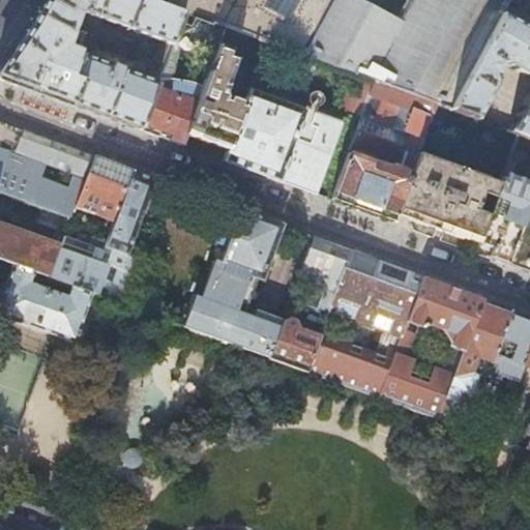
[(181,15),(143,0),(41,0),(34,13),(54,25),(74,32),(80,16),(75,13),(77,9),(158,40),(151,61),(162,64),(181,15)]
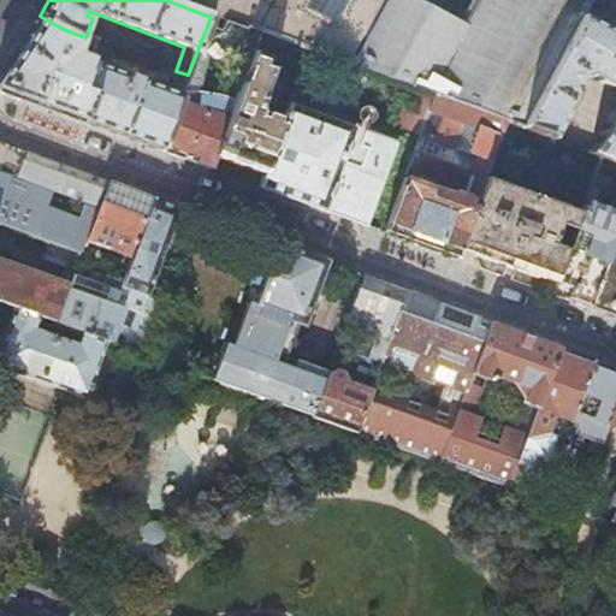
[(166,0),(211,17),(243,29),(247,24),(261,30),(311,48),(351,64),(386,0),(166,0)]
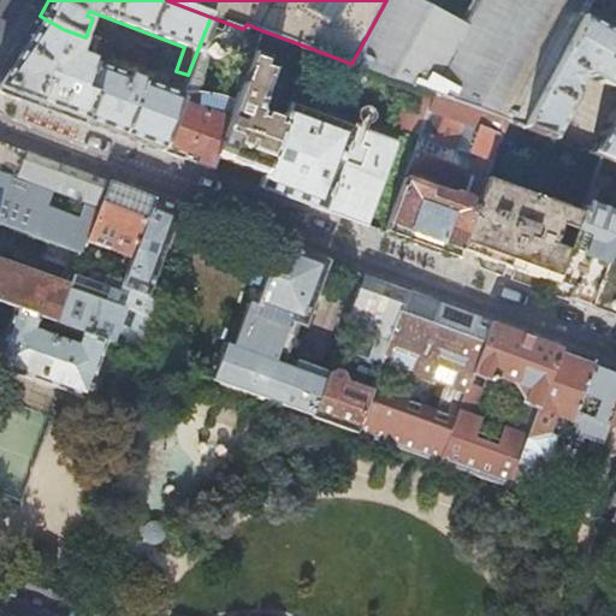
[(473,0),(461,23),(416,0),(386,0),(351,64),(409,86),(434,94),(505,120),(523,128),(584,17),(592,0),(473,0)]
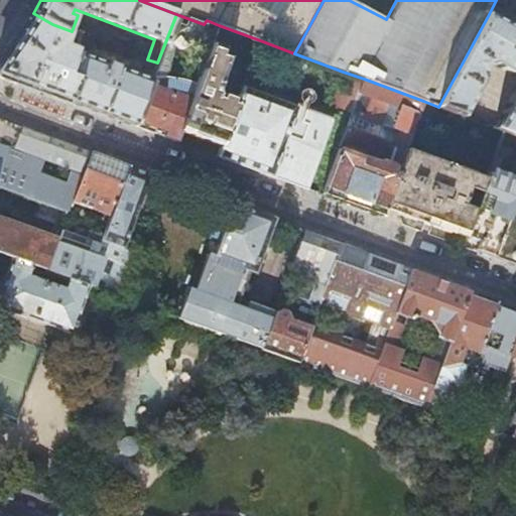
[(52,24),(33,13),(27,23),(21,33),(0,63),(0,77),(70,102),(78,79),(67,76),(82,35),(72,31),(52,24)]
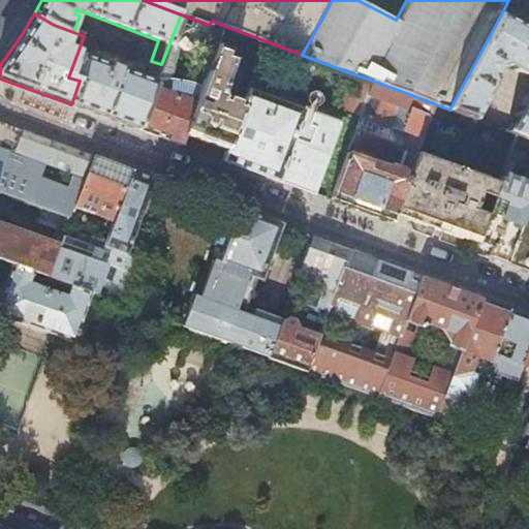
[(161,64),(138,129),(181,145),(184,134),(200,91),(197,89),(194,87),(191,86),(188,84),(185,83),(181,82),(178,81),(175,81),(170,80),(169,80),(180,51),(181,52),(182,52),(183,52),(185,52),(187,52),(188,52),(211,60),(224,26),(212,21),(209,25),(181,14),(161,64)]
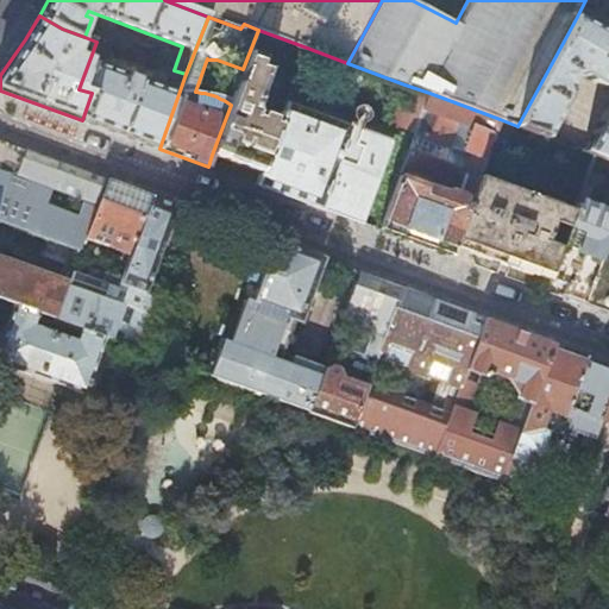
[(608,35),(577,17),(518,126),(546,137),(570,93),(569,87),(575,77),(583,74),(608,88),(608,102),(584,150),(594,155),(608,159),(608,35)]
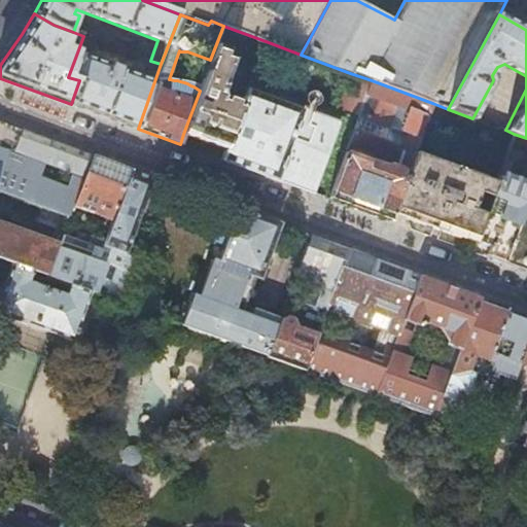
[(261,51),(266,41),(223,26),(210,60),(200,91),(183,134),(225,149),(243,103),(219,94),(233,58),(225,56),(227,48),(236,47),(239,49),(241,43),(261,51)]
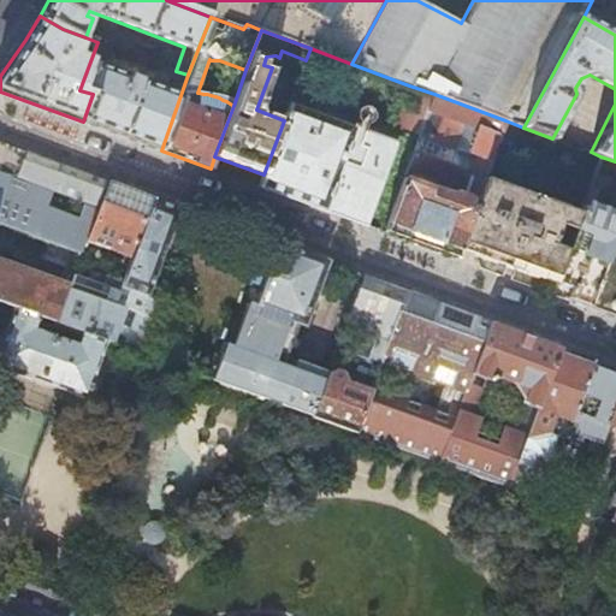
[(161,150),(188,75),(176,71),(169,89),(101,66),(108,47),(98,42),(80,90),(93,94),(83,122),(161,150)]
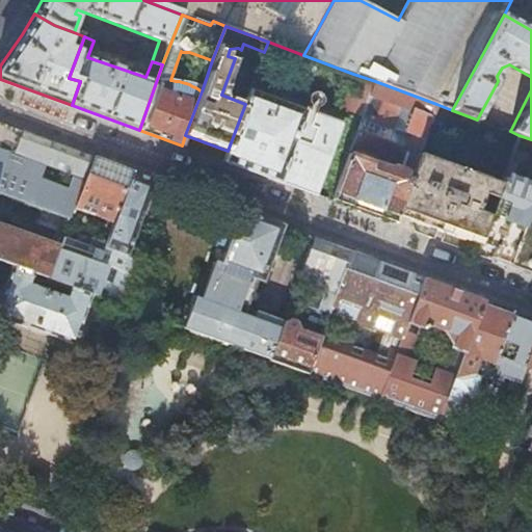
[(364,111),(375,81),(353,74),(343,102),(364,111)]
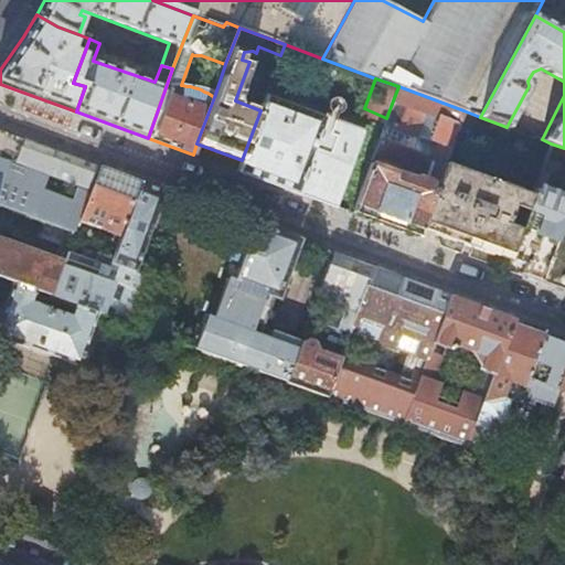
[(422,227),(464,110),(398,86),(386,118),(351,212),(417,237),(422,227)]
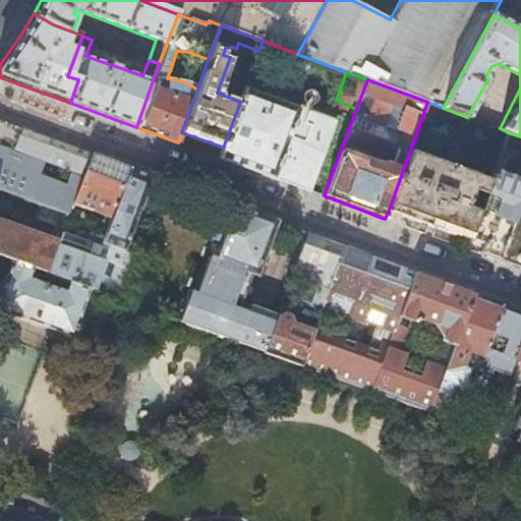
[(240,102),(223,148),(220,158),(309,191),(335,120),(245,88),(240,102)]
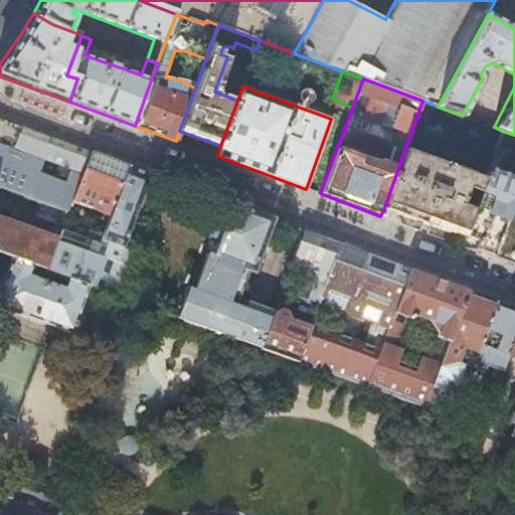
[(462,116),(438,107),(422,101),(384,207),(464,236),(494,155),(502,131),(494,127),(462,116)]
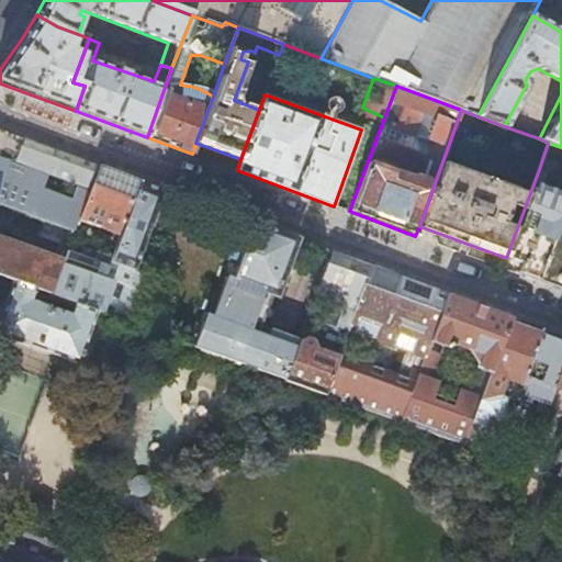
[(0,203),(42,218),(74,229),(77,221),(97,166),(0,130),(0,203)]
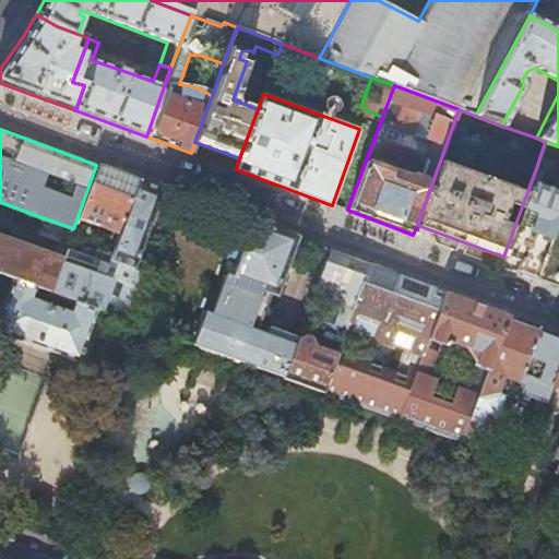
[(139,180),(96,165),(76,219),(119,235),(139,180)]
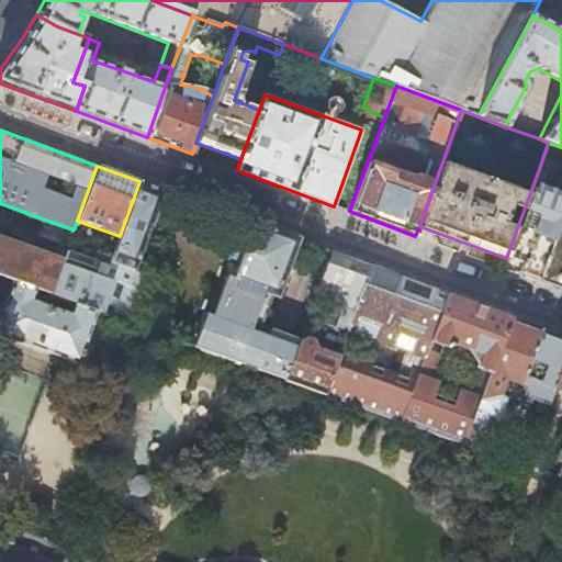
[(546,171),(539,169),(506,258),(503,269),(537,281),(561,209),(561,199),(538,191),(546,171)]
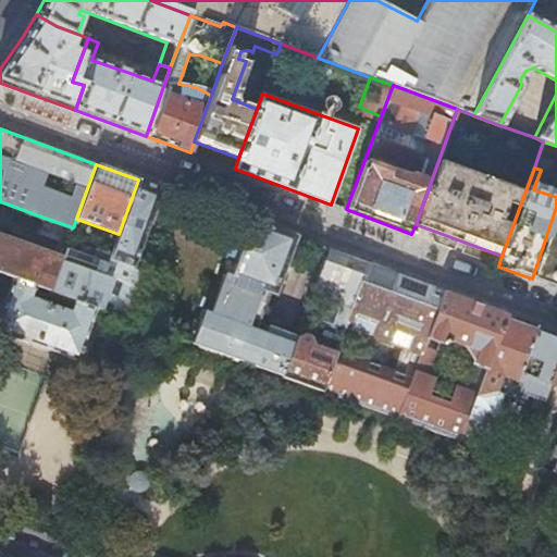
[(163,189),(138,180),(119,234),(110,257),(104,275),(114,280),(102,311),(124,320),(137,280),(132,276),(163,189)]
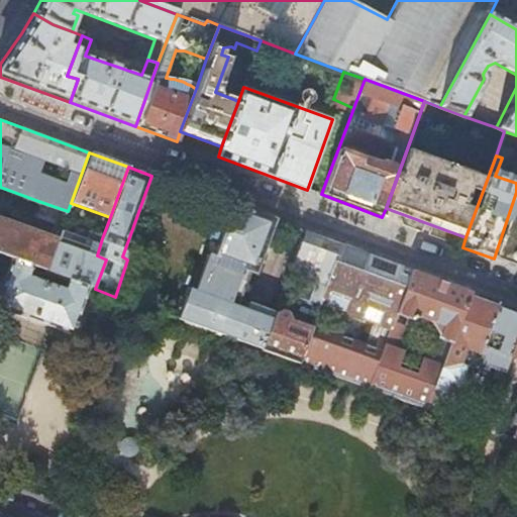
[(516,192),(494,259),(516,267),(516,192)]
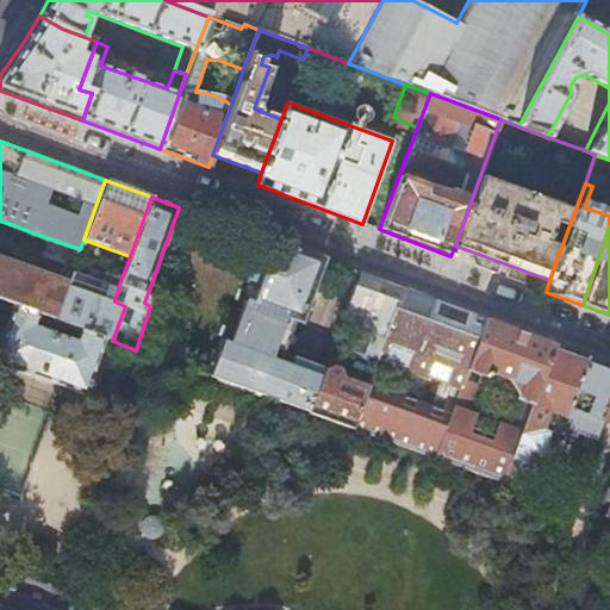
[(73,267),(80,249),(45,237),(39,254),(73,267)]
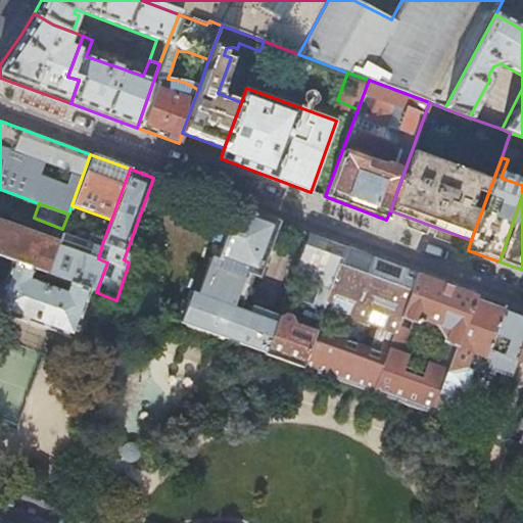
[(254,274),(258,276),(277,223),(236,207),(231,222),(223,247),(218,260),(254,274)]
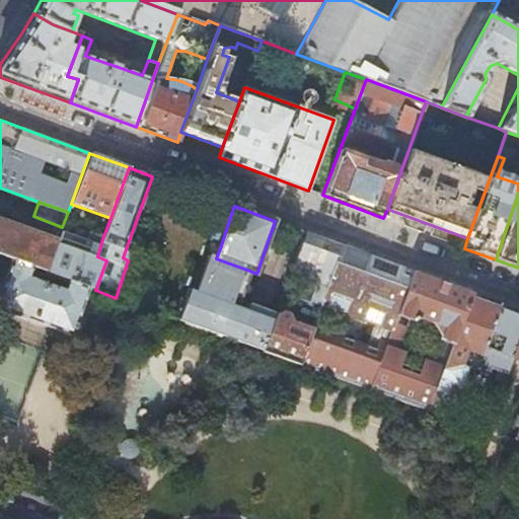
[(211,242),(221,245),(229,220),(221,217),(220,217),(219,217),(218,218),(210,239),(210,240),(211,241),(211,242)]
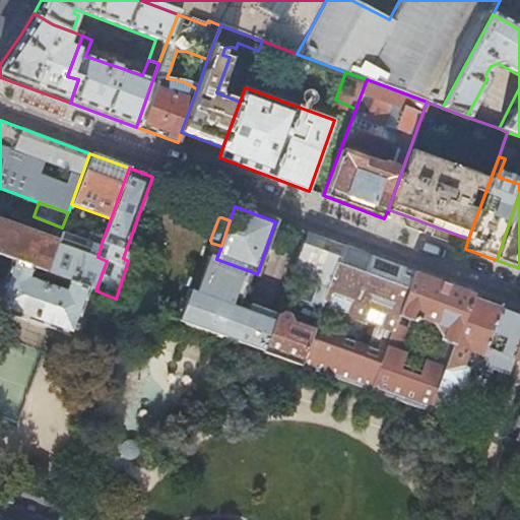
[(0,256),(11,261),(29,267),(46,273),(57,243),(0,221),(0,256)]
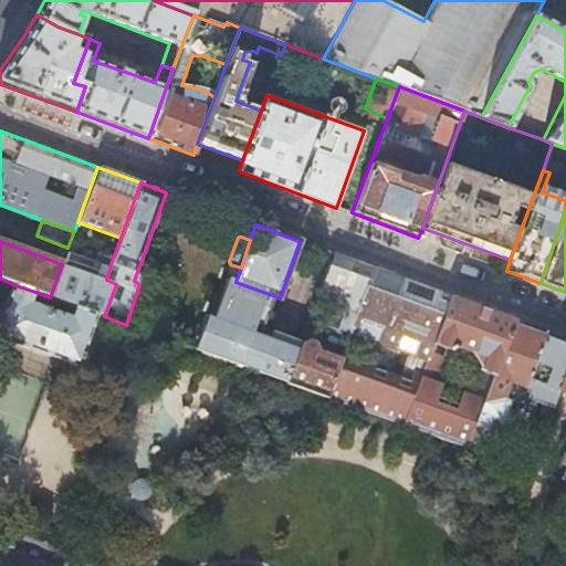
[(66,252),(62,264),(50,297),(75,306),(95,314),(104,316),(116,284),(106,280),(112,261),(81,250),(79,257),(66,252)]
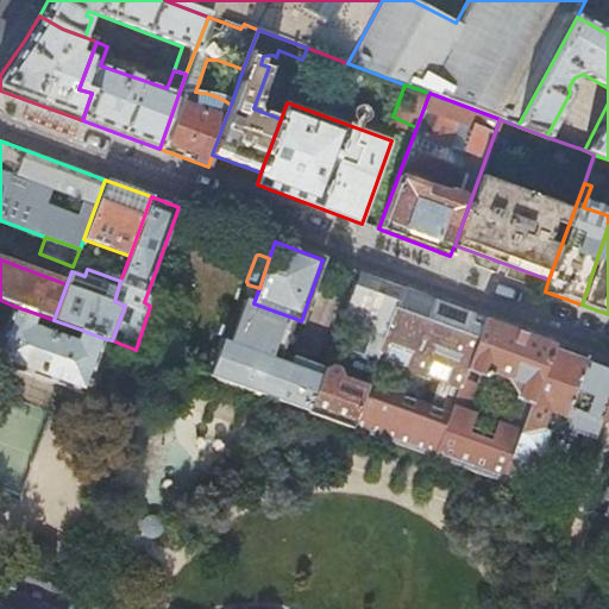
[(360,274),(326,371),(312,413),(353,427),(369,383),(374,374),(402,288),(360,274)]
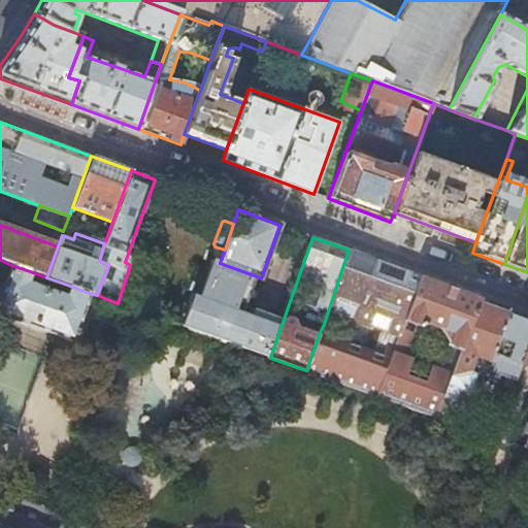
[(324,324),(331,327),(328,335),(320,332),(306,370),(380,396),(421,276),(349,250),(324,324)]
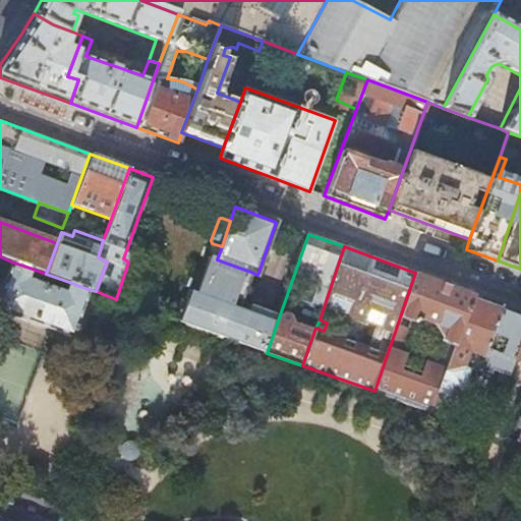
[(253,273),(217,259),(211,257),(197,294),(192,292),(190,299),(188,298),(180,322),(267,353),(279,317),(250,308),(248,314),(239,311),(253,273)]
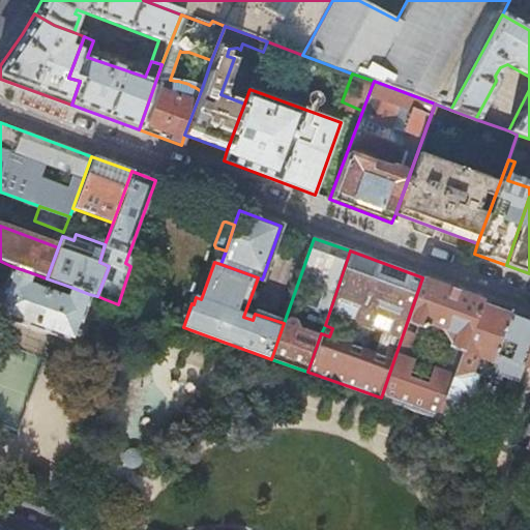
[(27,284),(30,272),(11,266),(0,297),(0,316),(72,342),(89,294),(70,287),(66,298),(27,284)]
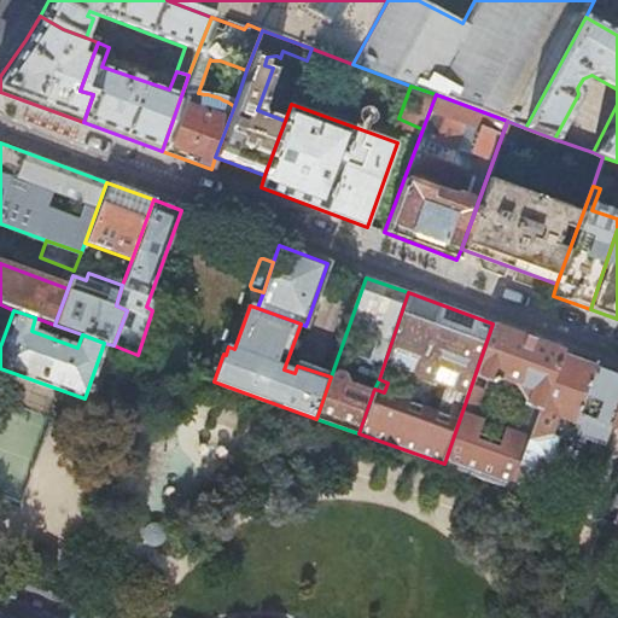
[(561,349),(493,324),(444,464),(512,488),(561,349)]
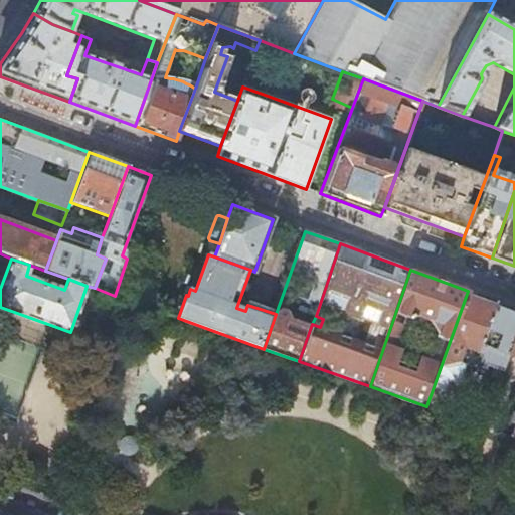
[(514,337),(514,308),(468,291),(426,406),(438,410),(444,392),(451,394),(456,392),(466,365),(471,367),(480,362),(498,369),(496,376),(501,378),(513,344),(514,337)]
